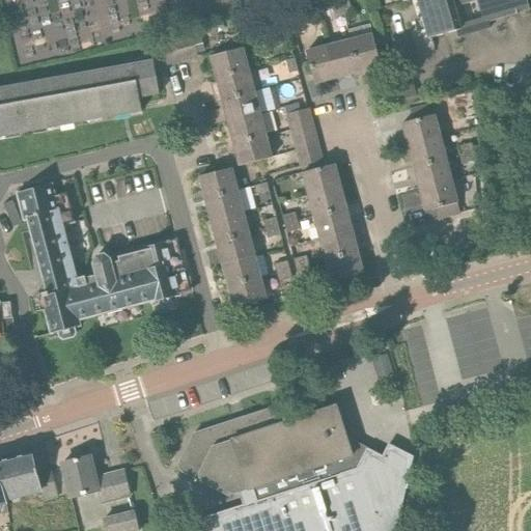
[(525,10),(523,5),(526,0),(417,0),(428,38),(456,31),(458,37),(463,36),(459,25),(454,7),(478,1),(482,19),(485,29),(491,28),(488,22),(529,10),(529,9),(525,10)]
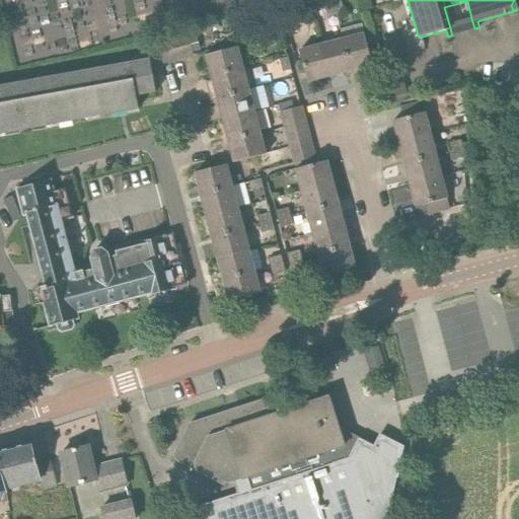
[(332,4),(337,16),(345,14),(342,2),(332,4)]
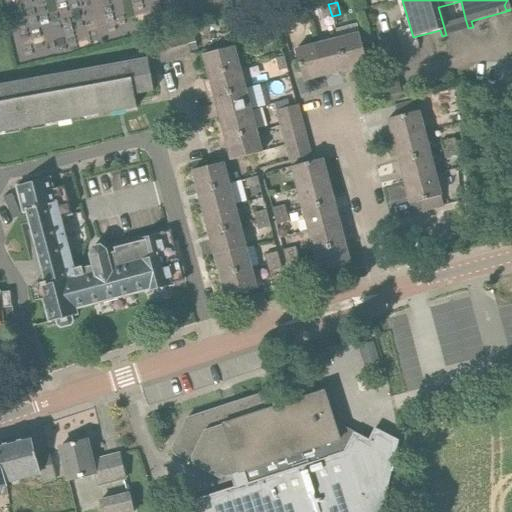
[(324,18),(332,16),(328,4),(321,6),(324,18)]
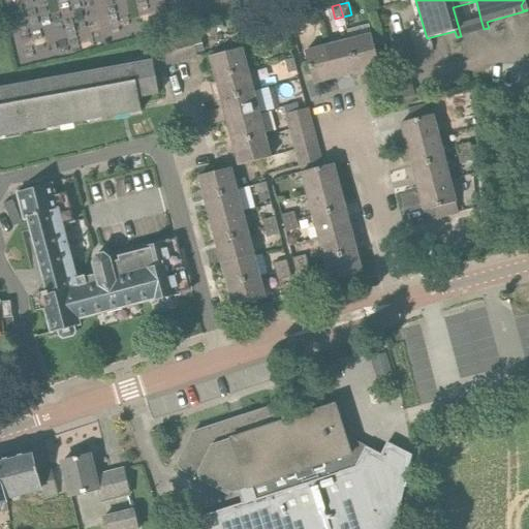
[(313,25),(320,22),(318,9),(309,12),(313,25)]
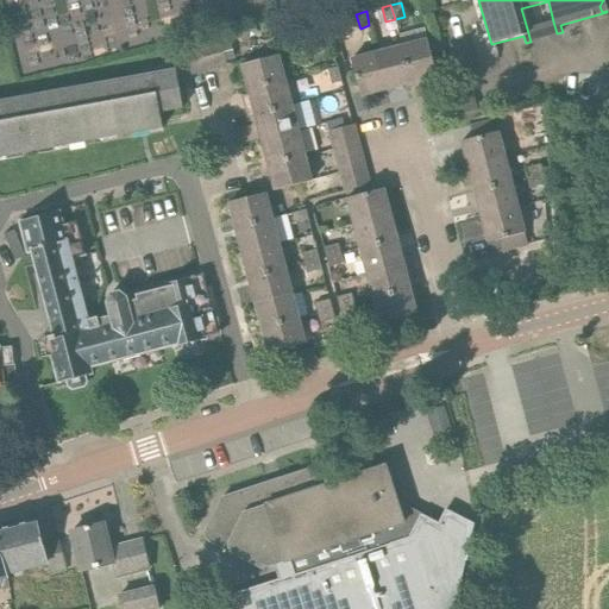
[(258,35),(256,25),(249,26),(251,37),(258,35)]
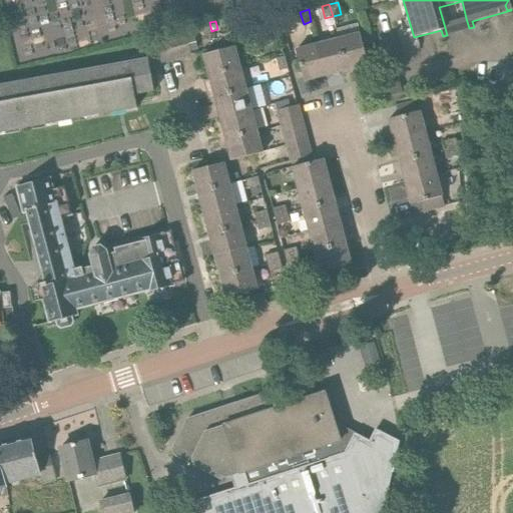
[(368,64),(363,45),(360,33),(339,38),(347,70),(368,64)]
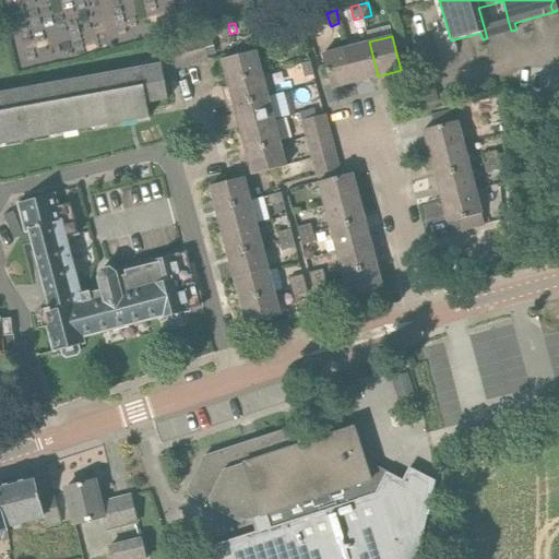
[(175,69),(209,60),(209,58),(203,37),(169,46),(175,69)]
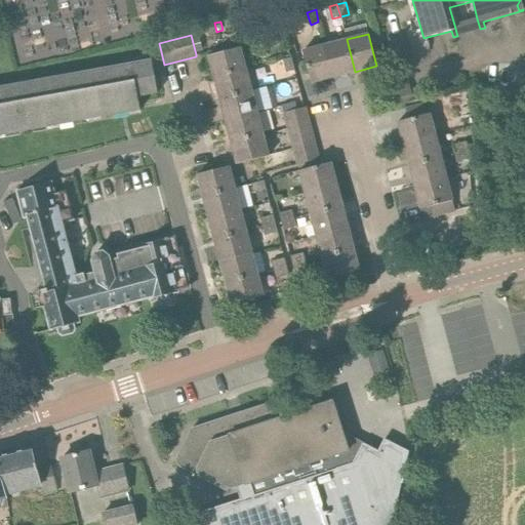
[(333,77),(355,72),(347,39),(324,45),(333,77)]
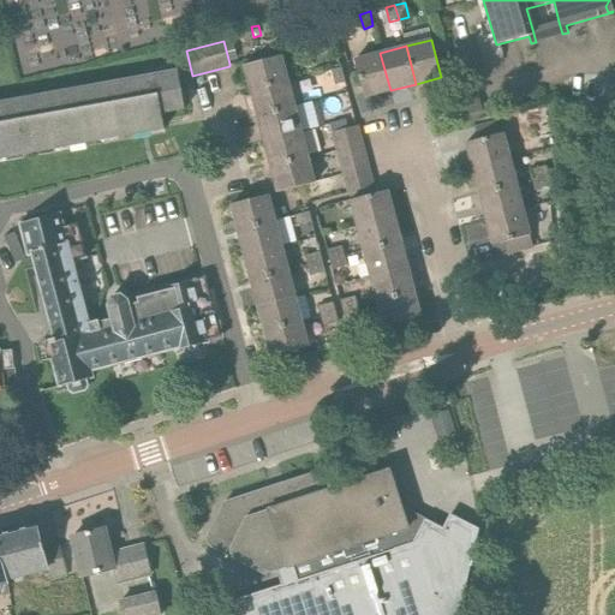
[(364,97),(390,90),(380,53),(354,59),(364,97)]
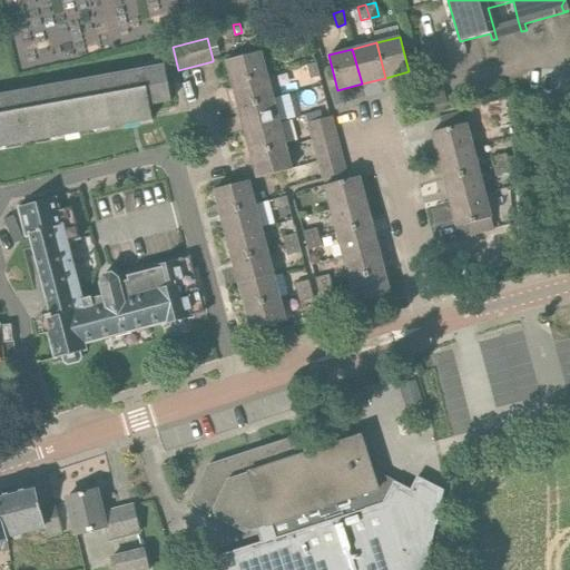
[(233,85),(269,75),(263,51),(226,61),(233,85)]
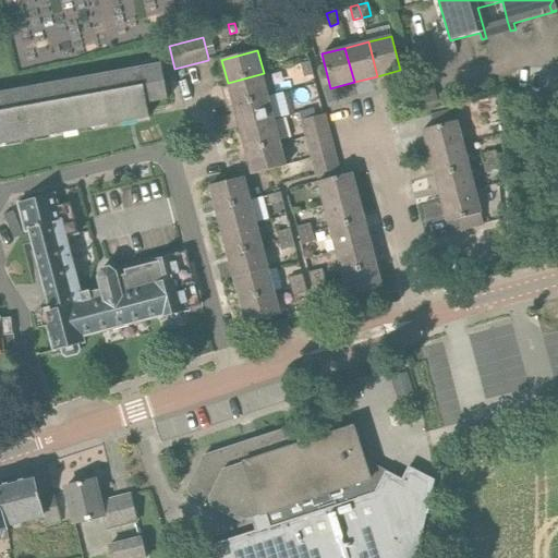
[(305,77),(314,75),(310,62),(301,64),(305,77)]
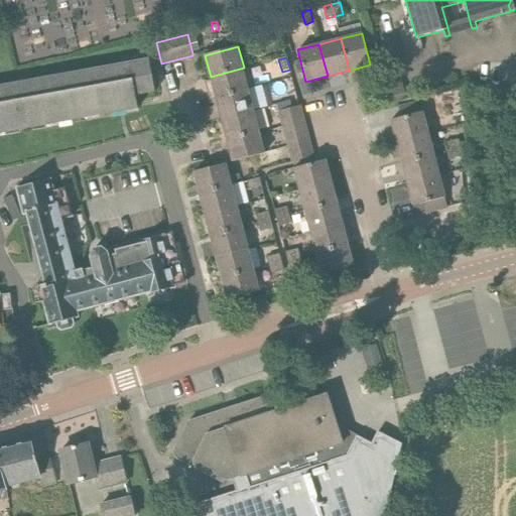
[(125,111),(138,108),(135,95),(155,92),(150,66),(0,92),(0,133),(5,132),(4,128),(18,126),(19,130),(31,127),(31,123),(44,121),(45,125),(58,123),(57,119),(72,116),(72,120),(85,118),(84,114),(98,111),(99,115),(111,113),(111,109),(125,107),(125,111)]
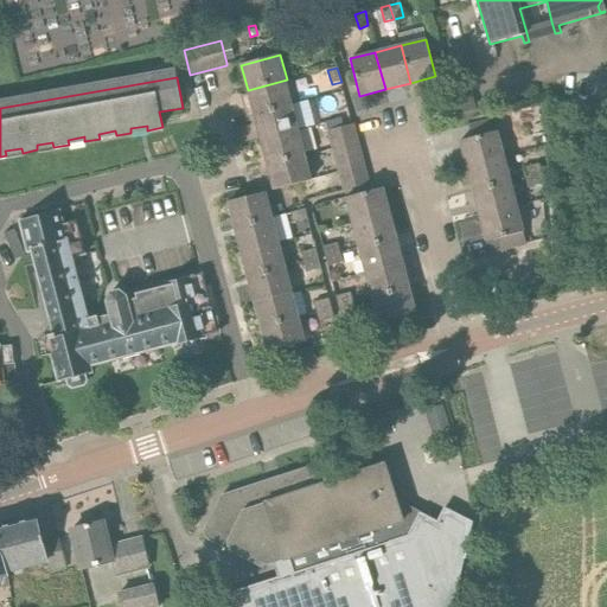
[(254,115),(293,104),(287,80),(248,90),(254,115)]
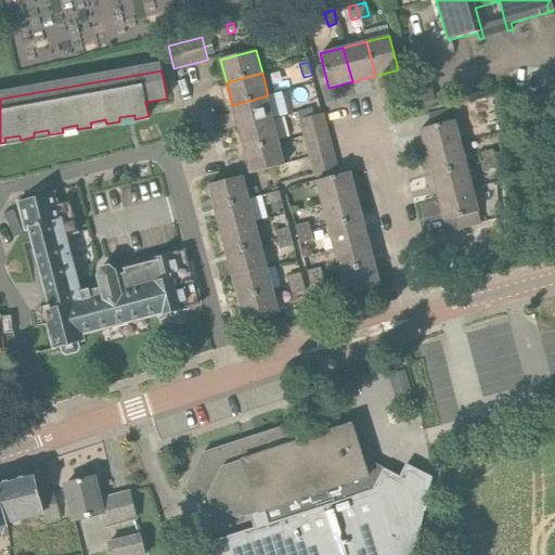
[(411,93),(416,111),(437,104),(431,87),(411,93)]
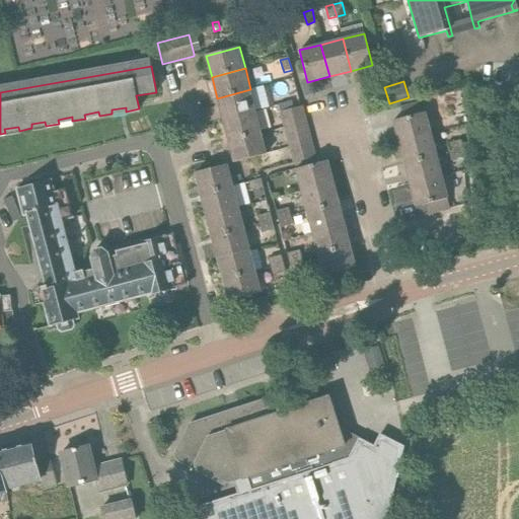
[(223,120),(255,112),(250,89),(217,98),(223,120)]
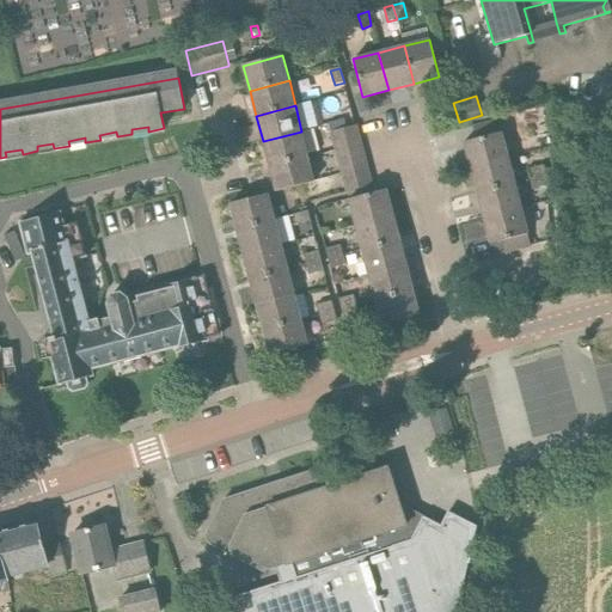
[(520,123),(516,112),(502,117),(505,128),(520,123)]
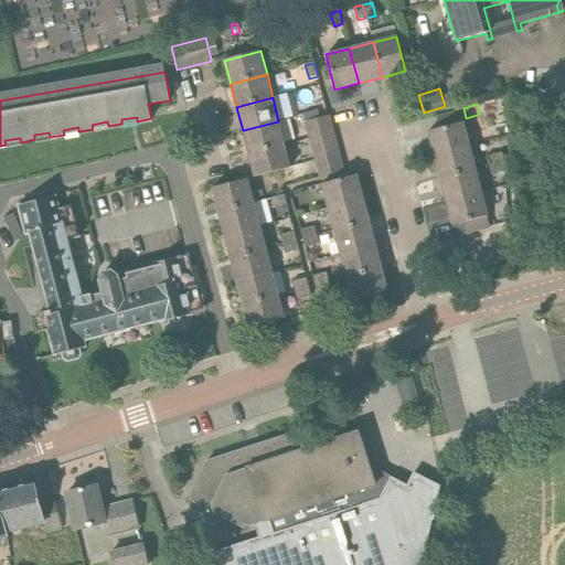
[(317,110),(304,113),(305,121),(319,118),(317,110)]
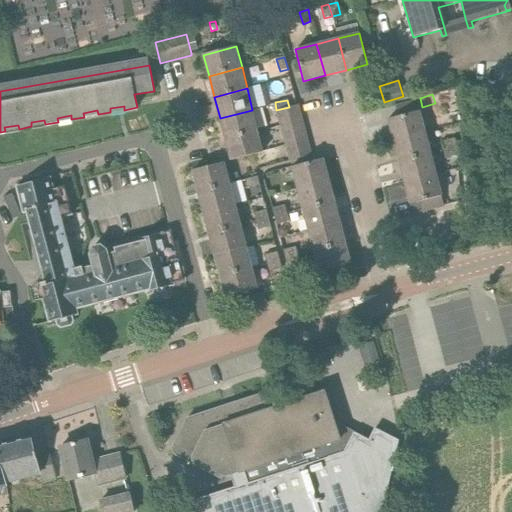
[(393,140),(424,132),(416,101),(415,101),(395,106),(398,116),(388,119),(393,140)]
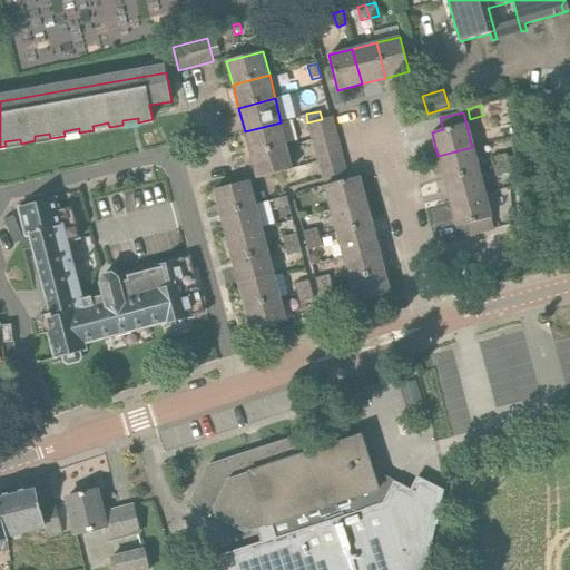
[(313,134),(334,128),(331,117),(310,123),(313,134)]
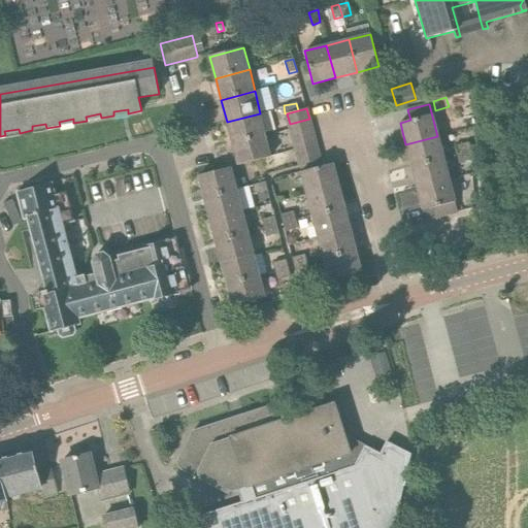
[(232,143),(266,135),(260,113),(227,122),(232,143)]
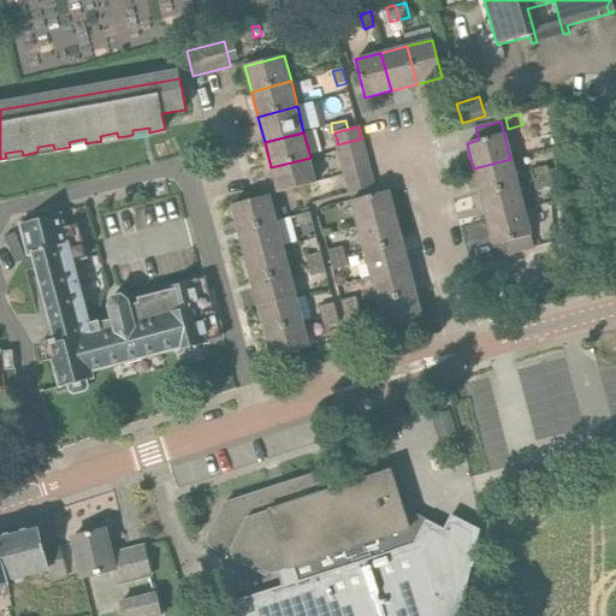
[(338,144),(342,158),(365,150),(361,138),(338,144)]
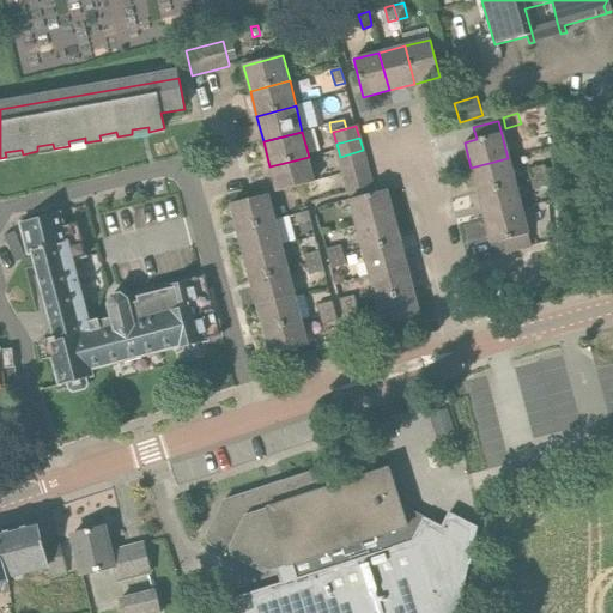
[(340,157),(343,169),(366,162),(363,150),(340,157)]
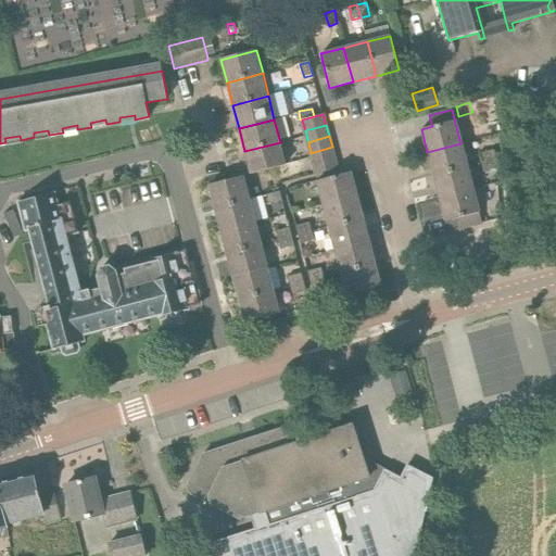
[(276,167),(286,165),(280,142),(244,151),(251,174),(276,167)]
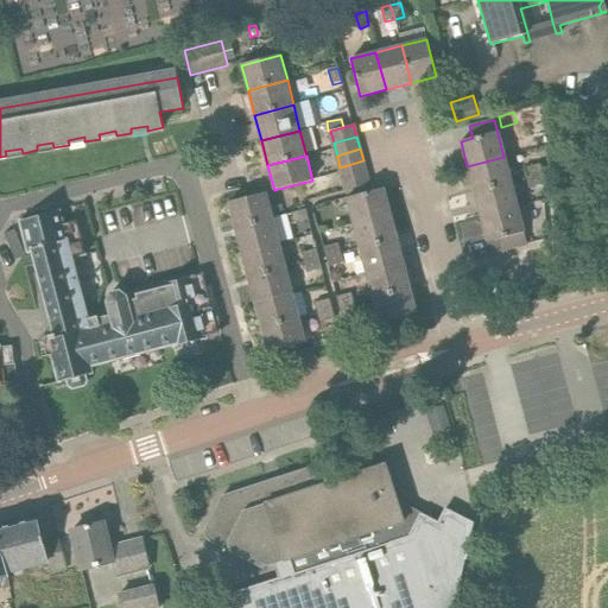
[(474,192),(511,182),(504,157),(467,166),(474,192)]
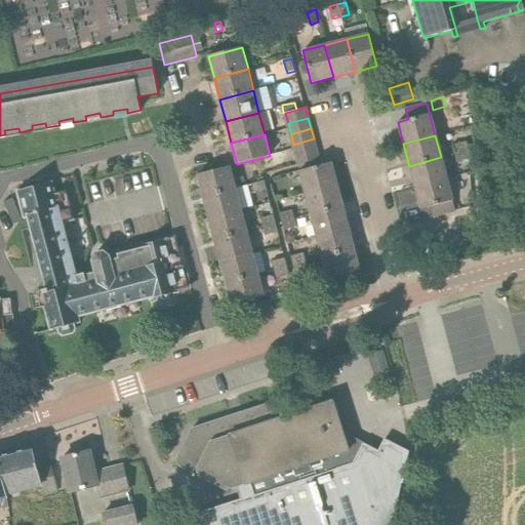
[(293,145),(296,155),(317,150),(314,138),(293,145)]
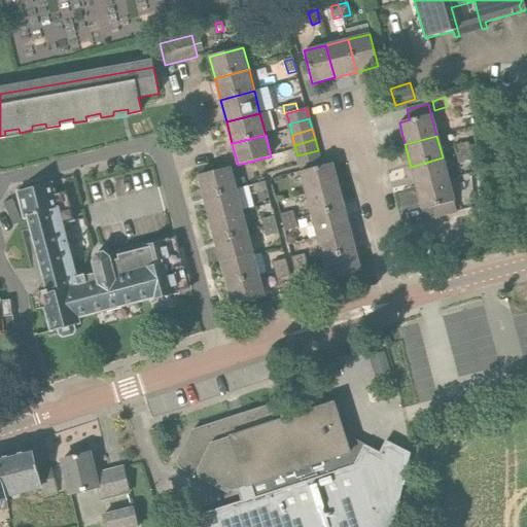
[(457,154),(470,150),(467,142),(455,146),(457,154)]
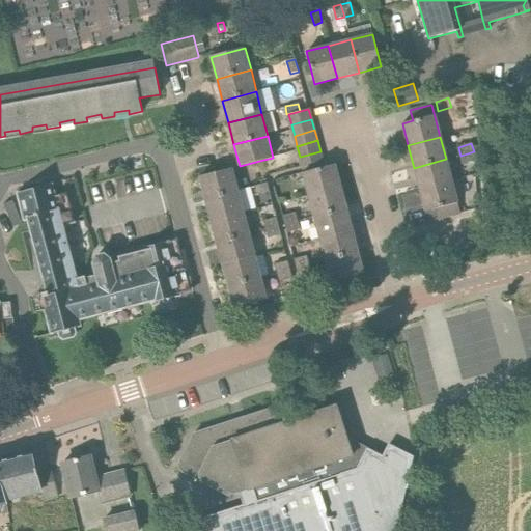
[(300,157),(303,167),(324,162),(320,151),(300,157)]
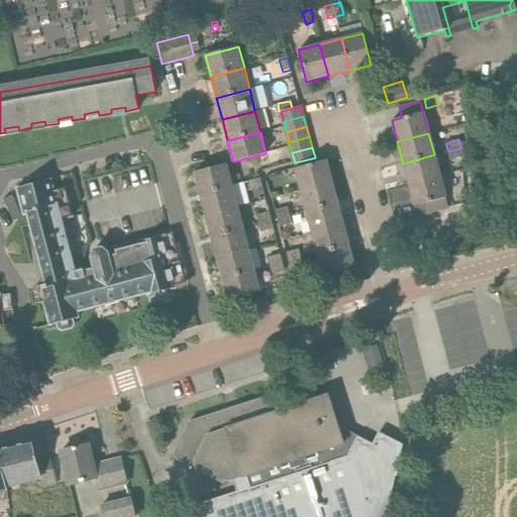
[(461,147),(448,151),(450,160),(463,157),(461,147)]
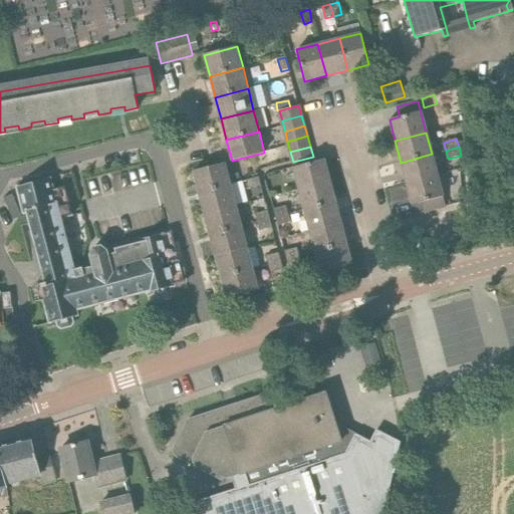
[(407,184),(437,176),(432,154),(401,163),(407,184)]
